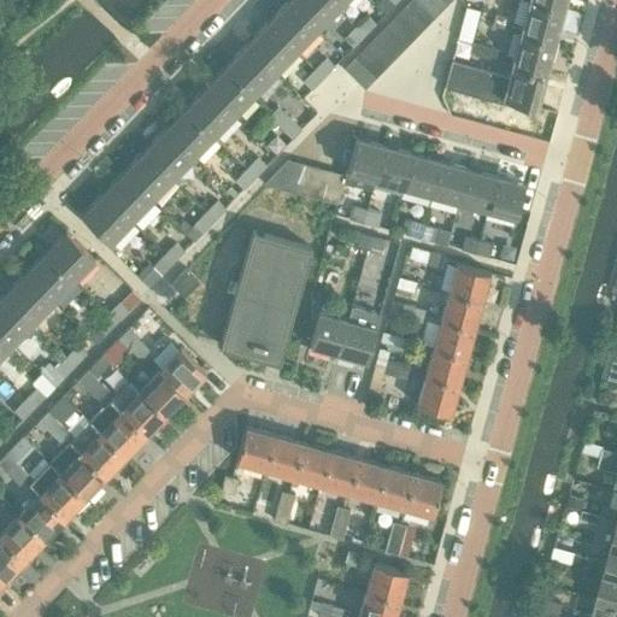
[(294,50),(315,28),(286,0),(265,22),(294,50)]
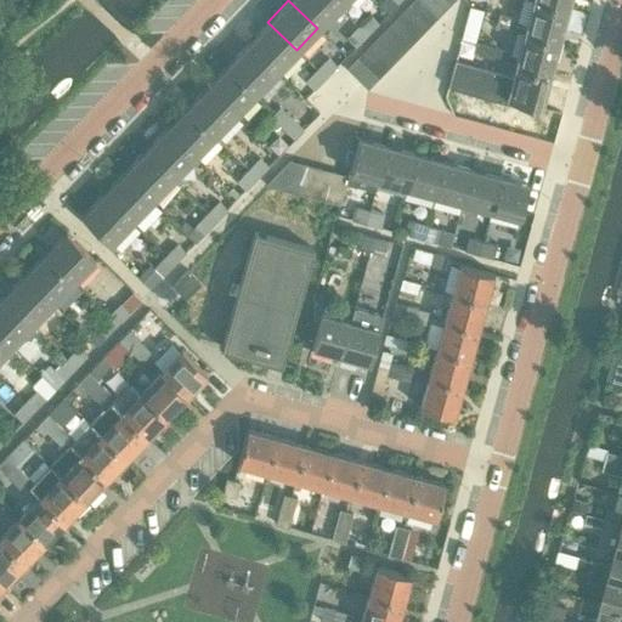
[(288,0),(317,28),(338,7),(331,0),(288,0)]
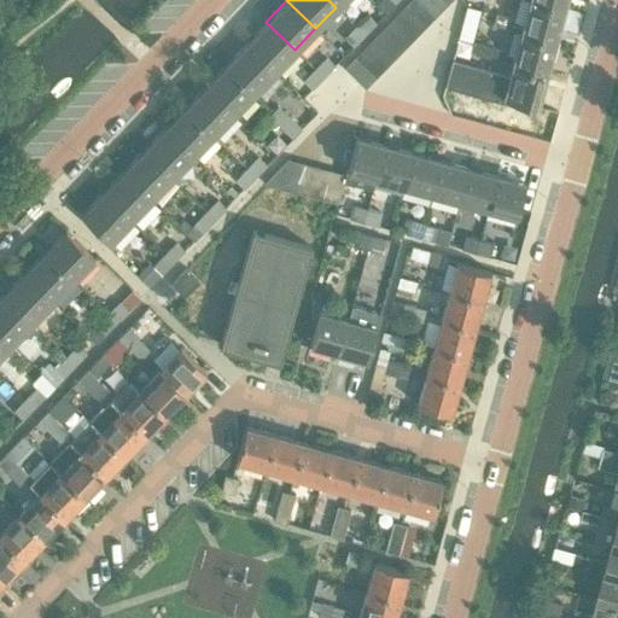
[(436,15),(419,0),(408,0),(404,5),(425,25),(436,15)]
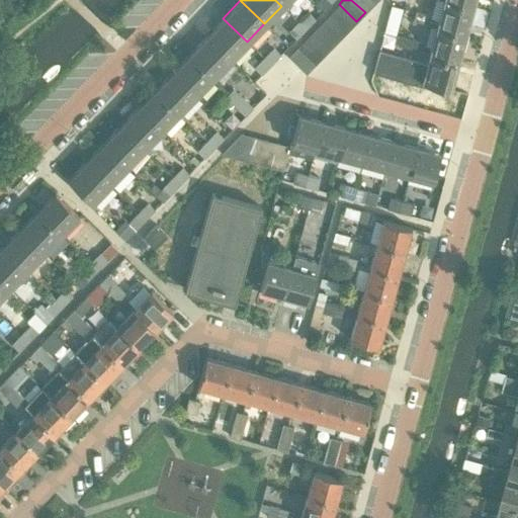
[(351,0),(365,12),(373,4),(369,0),(351,0)]
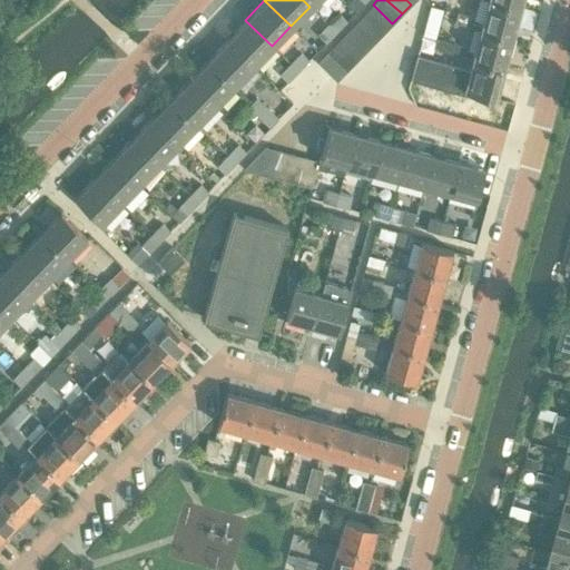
[(510,39),(518,9),(487,0),(479,30),(510,39)]
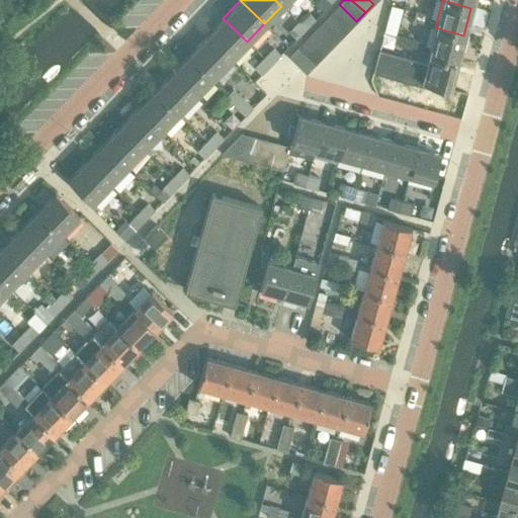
[(330,12),(348,29),(356,21),(339,4),(330,12)]
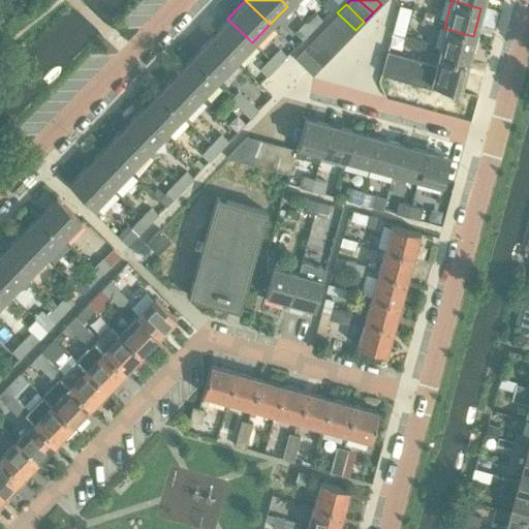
[(397,13),(409,17),(411,8),(399,5),(397,13)]
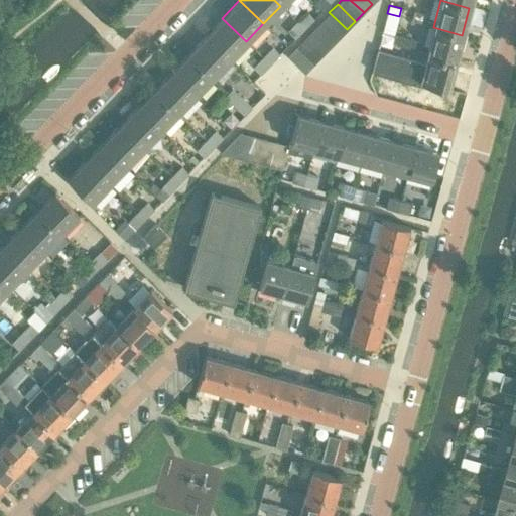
[(421,22),(424,13),(413,10),(411,19),(421,22)]
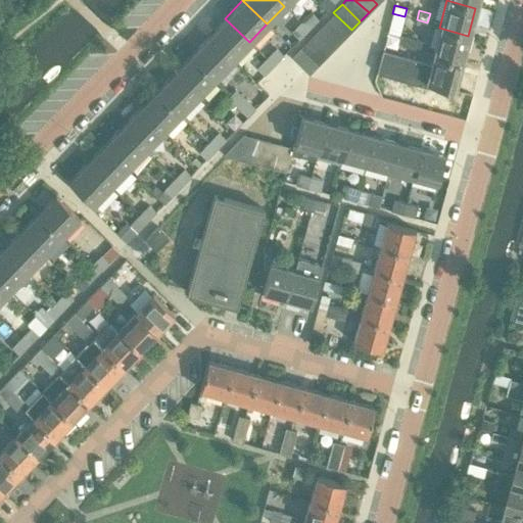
[(307,29),(318,18),(311,11),(300,21),(307,29)]
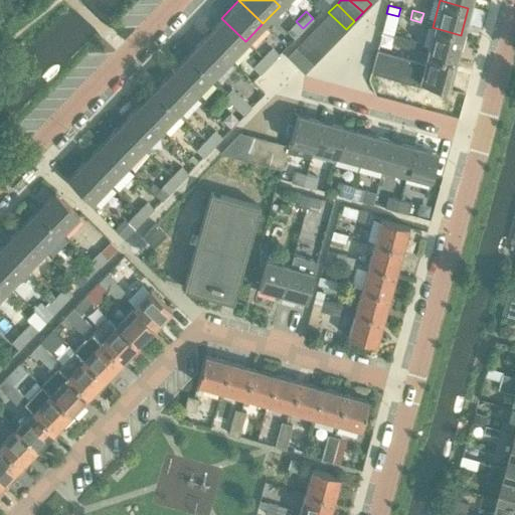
[(346,29),(328,12),(320,21),(337,38),(346,29)]
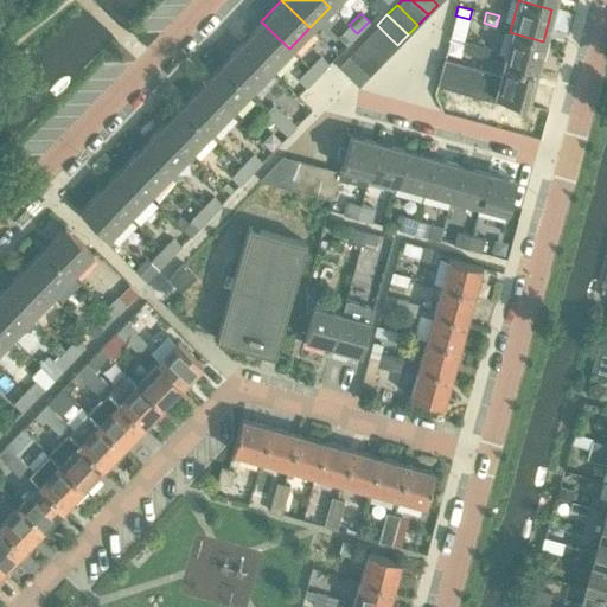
[(269,69),(289,49),(261,21),(241,42),(269,69)]
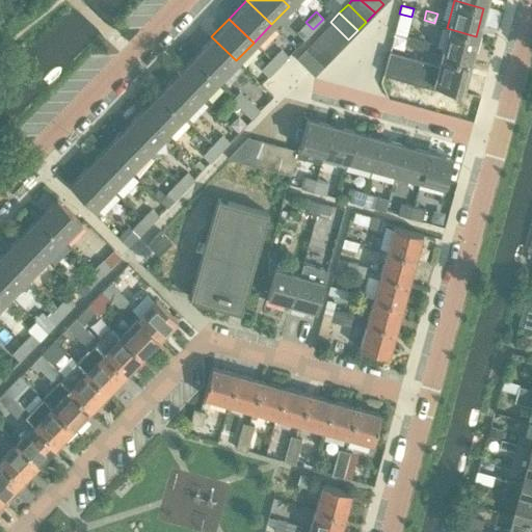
[(302,40),(313,29),(306,22),(295,32),(302,40)]
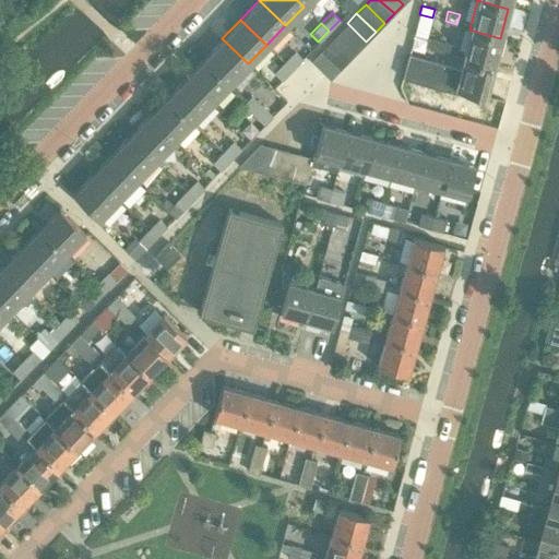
[(339,33),(357,51),(366,42),(347,23),(339,33)]
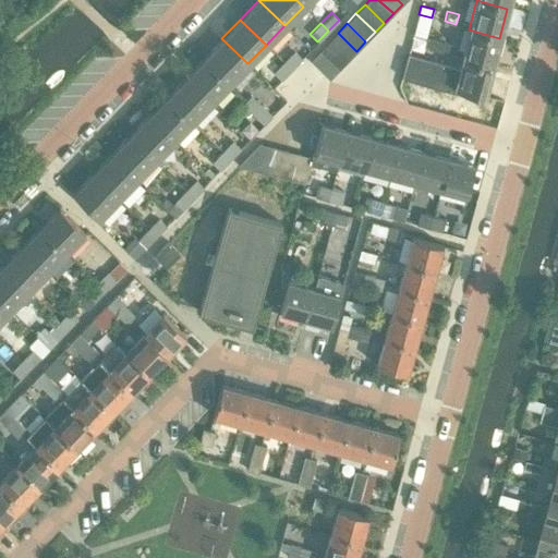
[(490,67),(499,38),(469,29),(461,59),(490,67)]
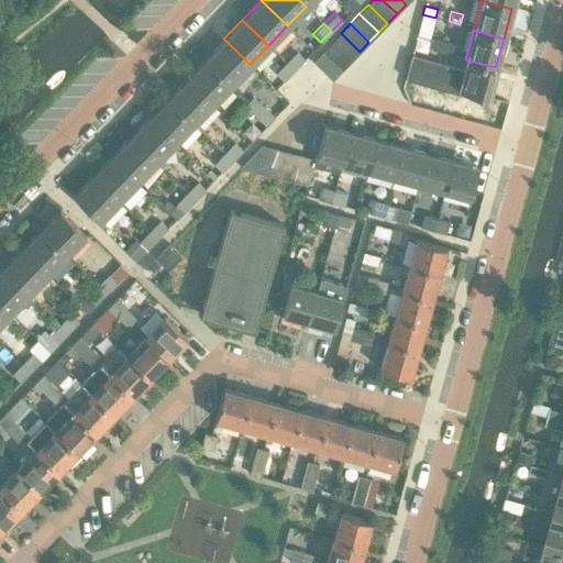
[(360,52),(341,33),(331,42),(351,61),(360,52)]
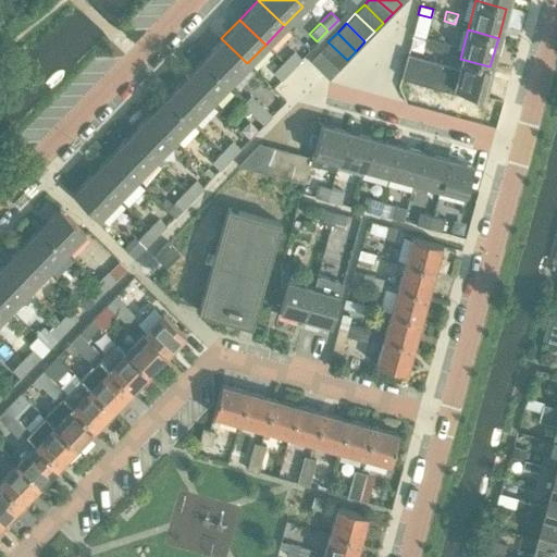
[(229,83),(247,63),(221,38),(202,58),(229,83)]
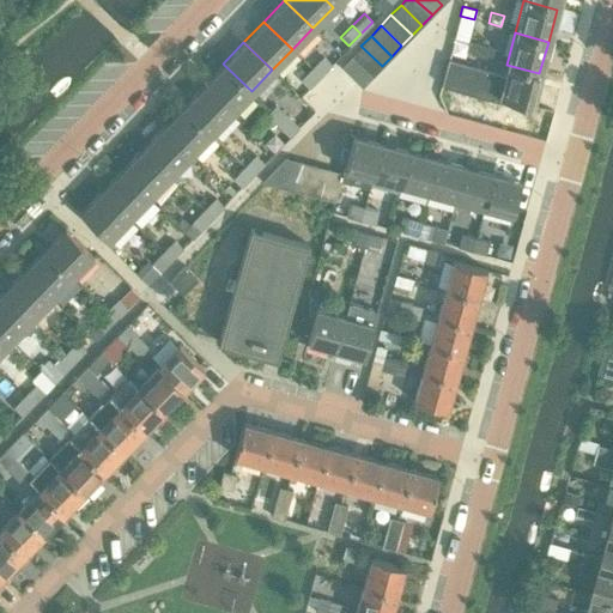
[(480,56),(483,46),(468,42),(466,53),(480,56)]
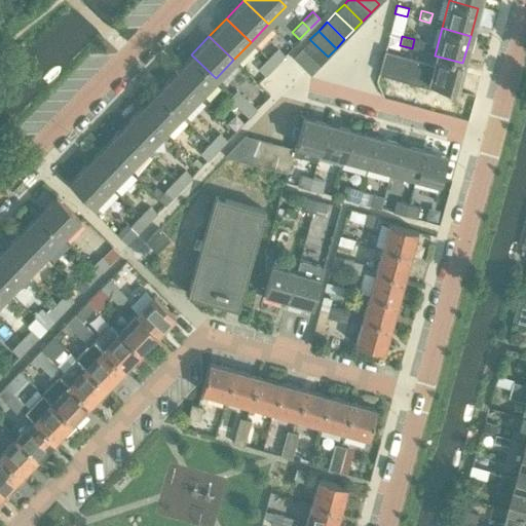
[(328,57),(309,39),(301,48),(318,66),(328,57)]
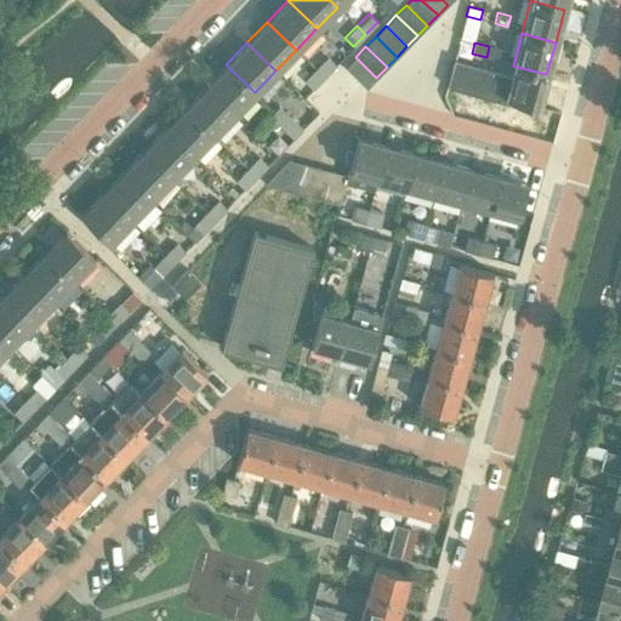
[(500,60),(503,50),(489,46),(486,57),(500,60)]
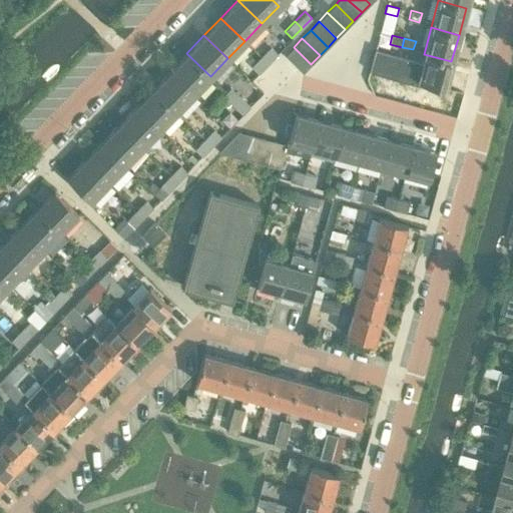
[(261,57),(268,64),(278,54),(270,47),(261,57)]
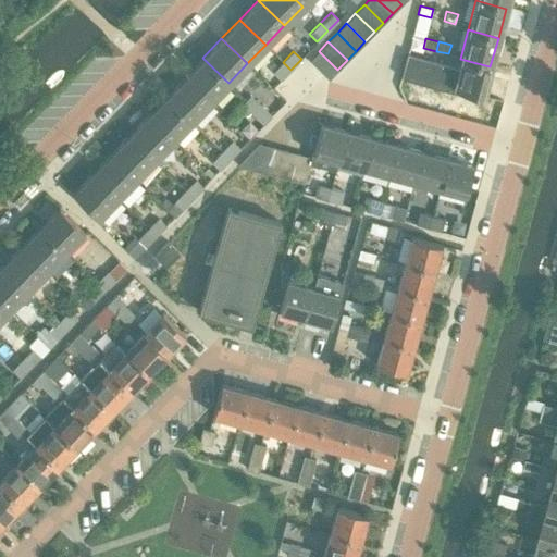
[(337,70),(319,51),(309,61),(329,78),(337,70)]
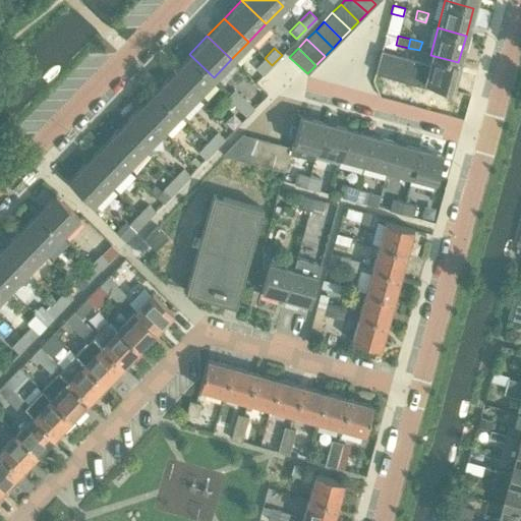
[(427,63),(381,51),(374,72),(416,84),(417,80),(451,90),(458,62),(430,55),(427,63)]
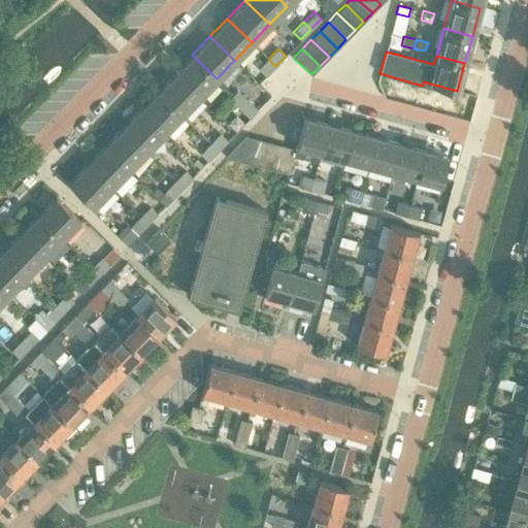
[(199,97),(217,78),(192,55),(174,72),(199,97)]
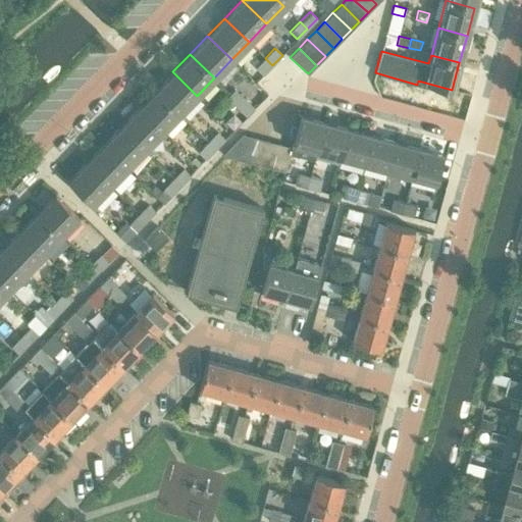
[(255,67),(263,74),(272,65),(265,58),(255,67)]
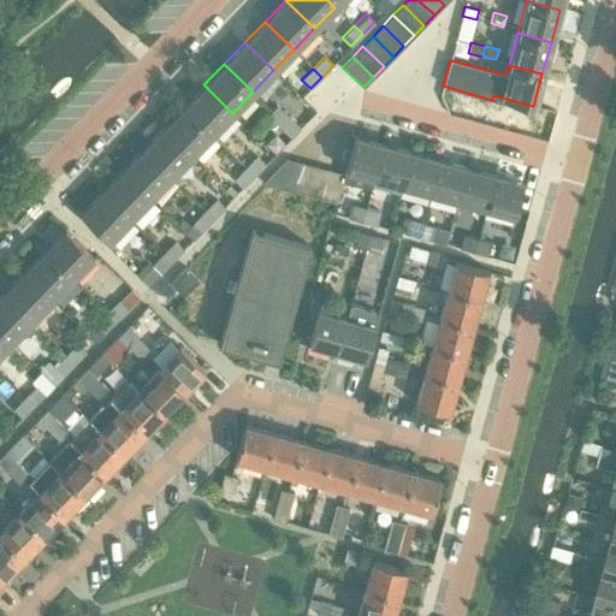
[(212,134),(232,113),(203,84),(183,106),(212,134)]
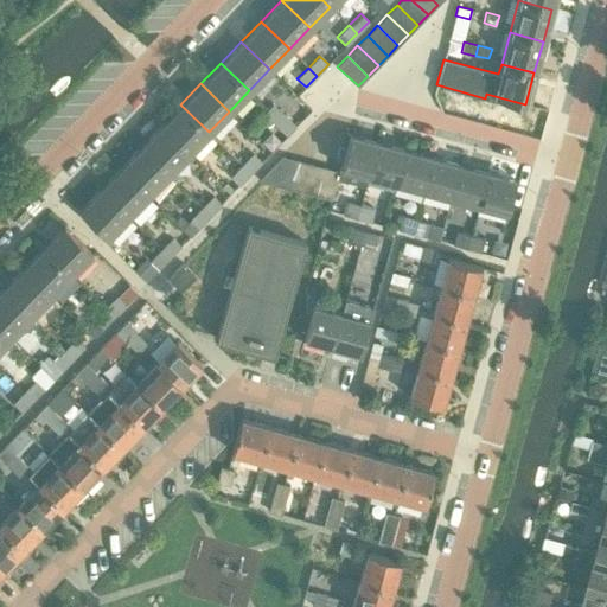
[(189,153),(209,132),(180,104),(160,126),(189,153)]
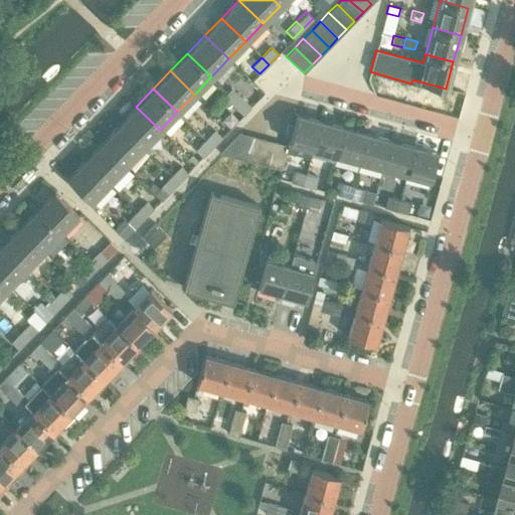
[(244,116),(251,108),(231,89),(224,96),(244,116)]
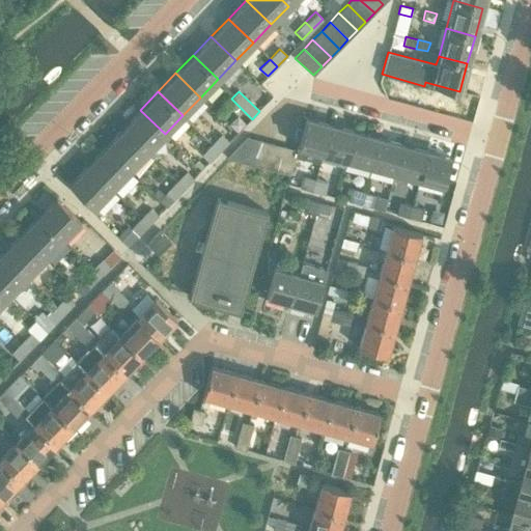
[(146,151),(165,134),(140,110),(122,128),(146,151)]
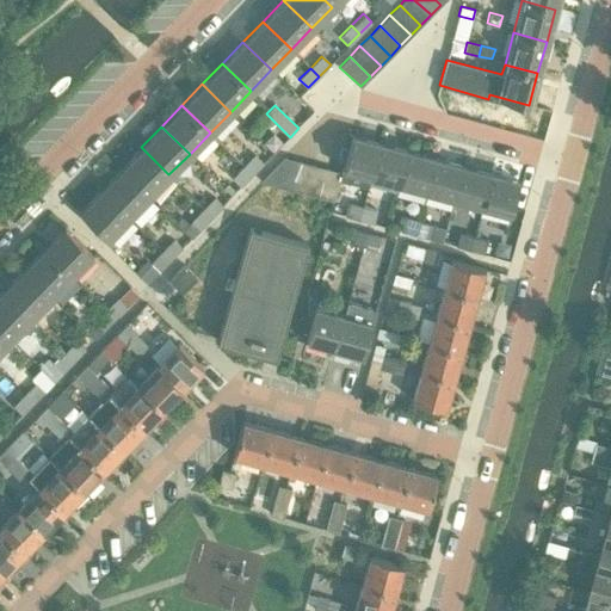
[(341,172),(340,179),(369,186),(371,176),(381,143),(352,135),(343,168),(341,172)]
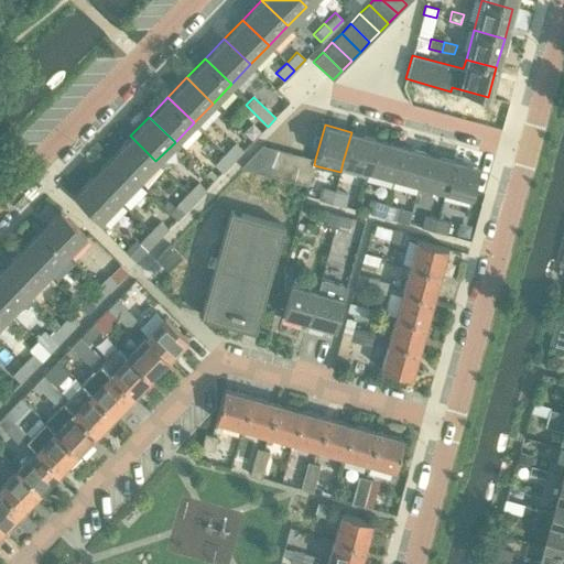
[(351,132),(343,162),(368,169),(377,139),(351,132)]
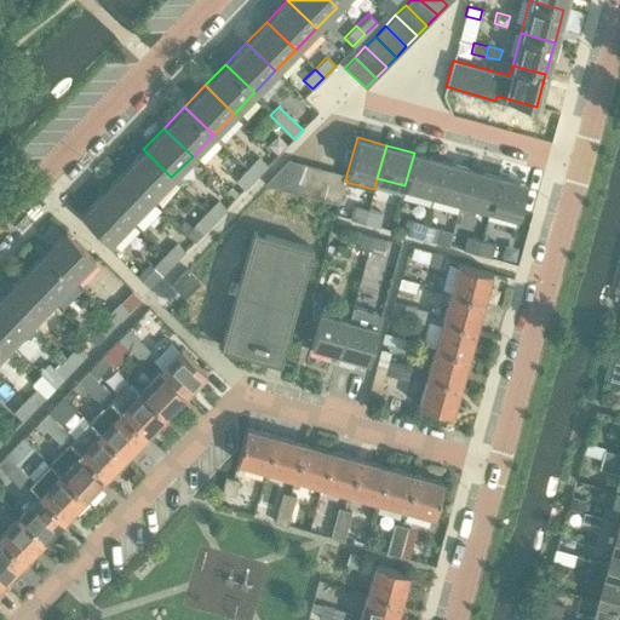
[(150,199),(171,177),(143,149),(121,171),(150,199)]
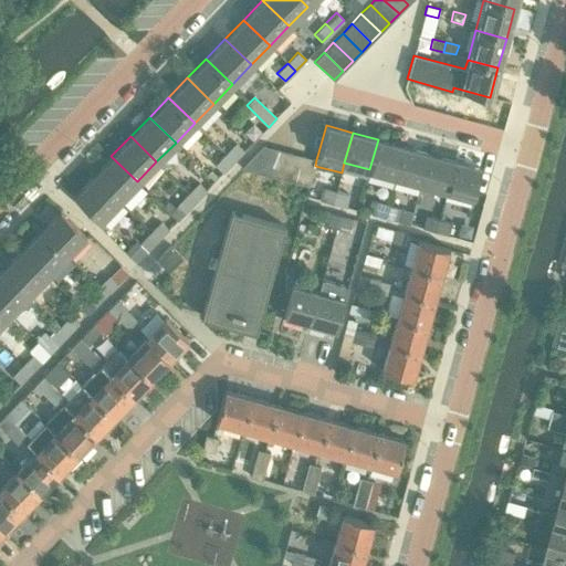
[(378,139),(369,169),(395,177),(402,146),(378,139)]
